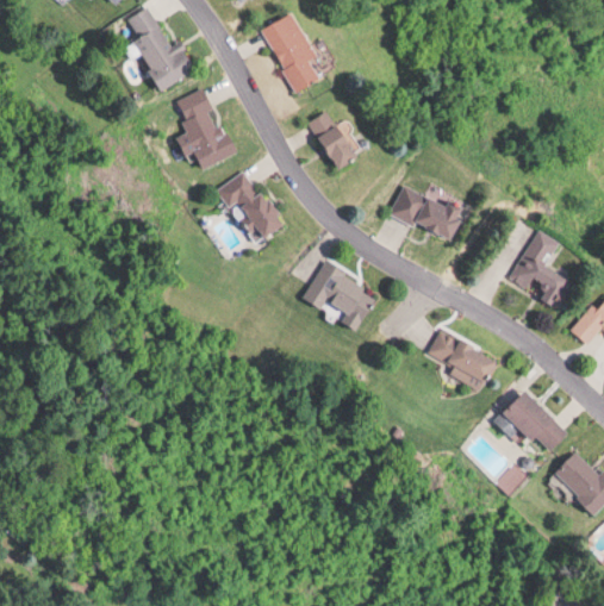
[(194,70),(179,41),(167,47),(147,7),(125,18),(137,39),(123,47),(129,58),(139,54),(159,89),(194,70)]
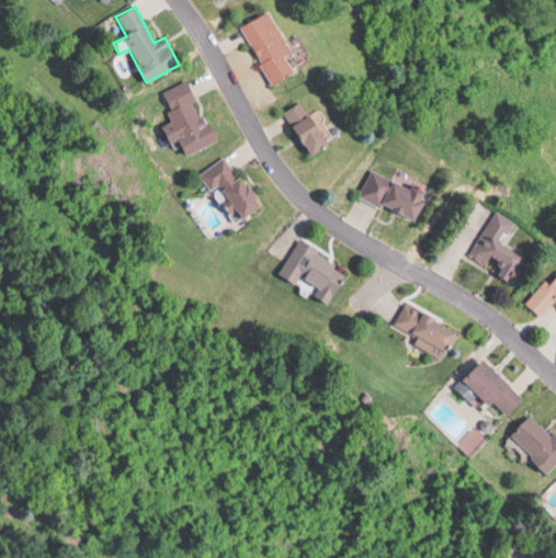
[(271,86),(296,72),(286,55),(292,53),(270,11),(240,26),(271,86)]
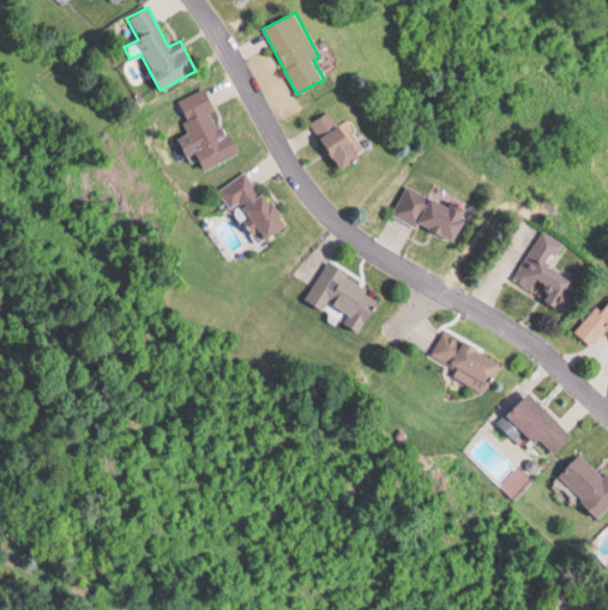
[(174,102),(190,132),(180,137),(197,173),(235,155),(212,109),(214,108),(204,88),(174,102)]
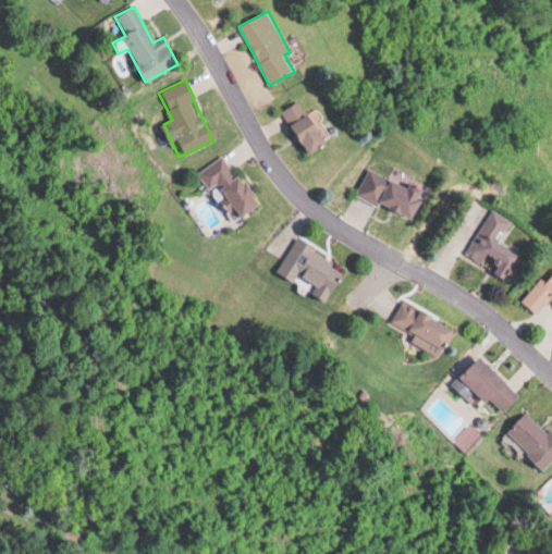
[(280,112),(309,156),(329,142),(299,99),(280,112)]
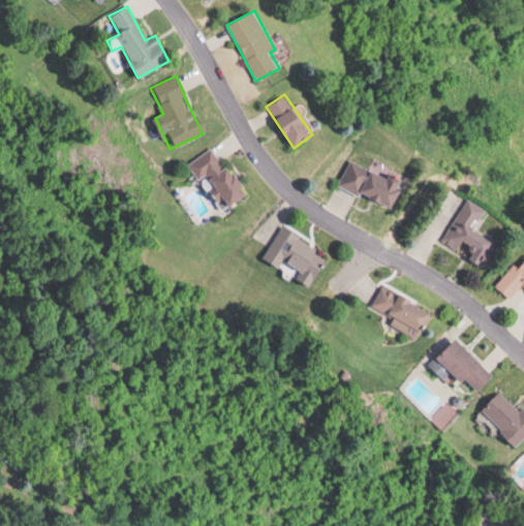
[(186,164),(198,182),(208,176),(228,207),(246,195),(212,147),(186,164)]
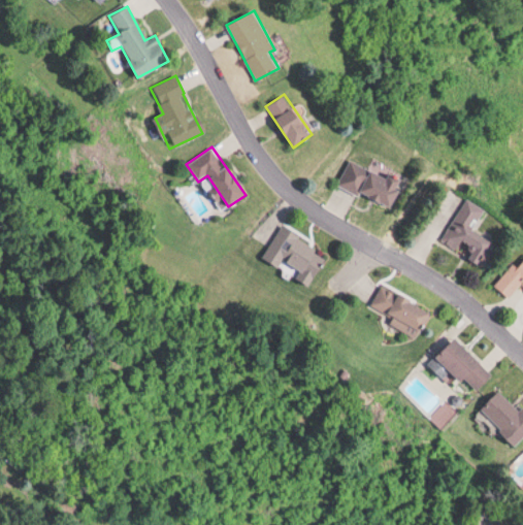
[(392,208),(403,182),(347,158),(335,185),(392,208)]
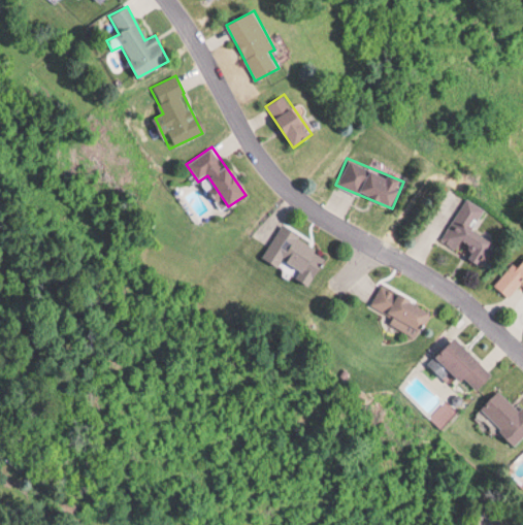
[(437,241),(455,252),(460,243),(470,250),(465,258),(482,268),(496,244),(470,229),(483,209),(464,199),(437,241)]
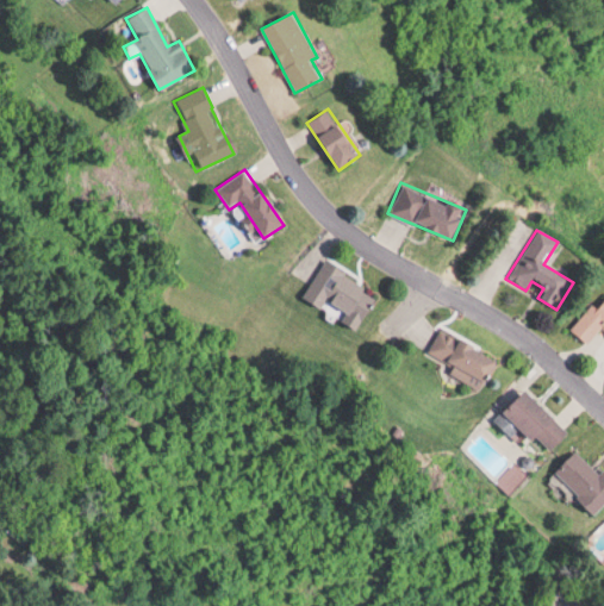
[(302,299),(324,311),(328,304),(346,313),(341,322),(357,332),(379,295),(323,263),(302,299)]
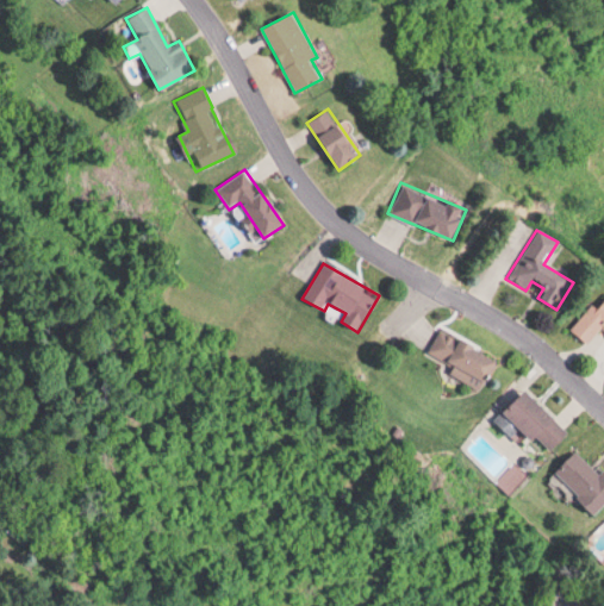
[(591,306),(568,331),(586,345),(601,329),(603,332),(603,303),(597,311),(591,306)]
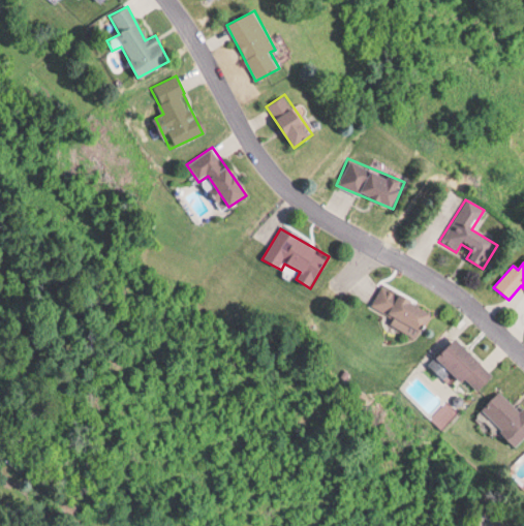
[(389,326),(418,339),(431,310),(379,286),(369,308),(393,318),(389,326)]
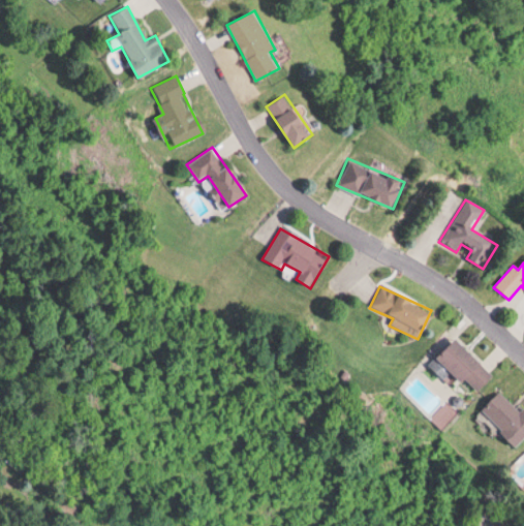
[(442,379),(452,370),(474,394),(492,376),(455,339),(428,366),(442,379)]
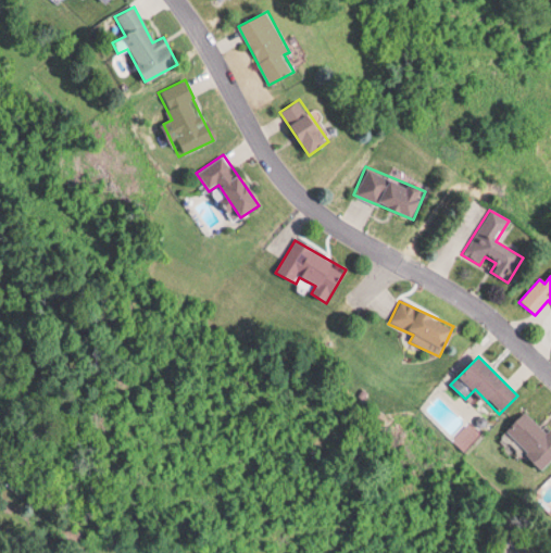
[(504,432),(542,469),(550,461),(550,429),(549,428),(545,434),(524,413),(504,432)]
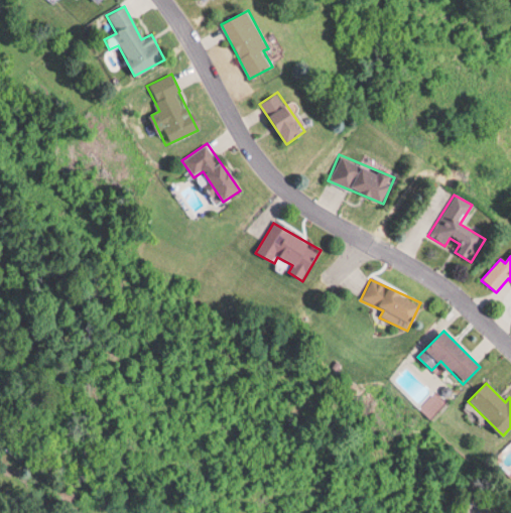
All buildings are outlined.
